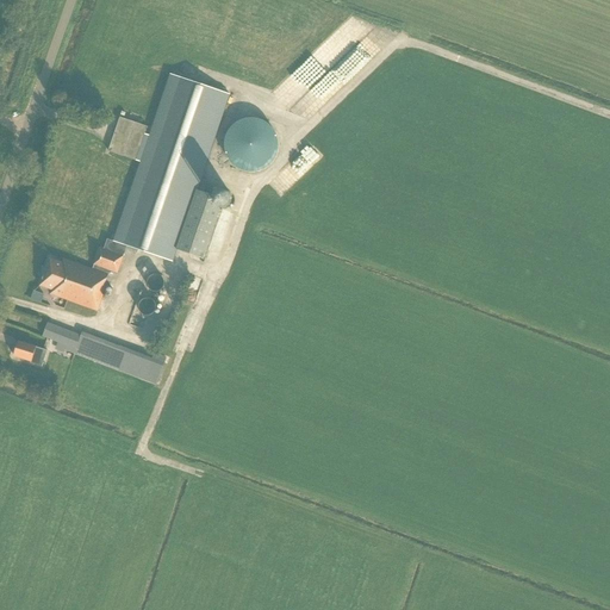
[(304,122),(379,50),(365,36),(356,43),(348,35),(346,37),(337,29),(279,85),(286,92),(284,93),(293,104),(285,112),(296,123),(300,118),(304,122)]
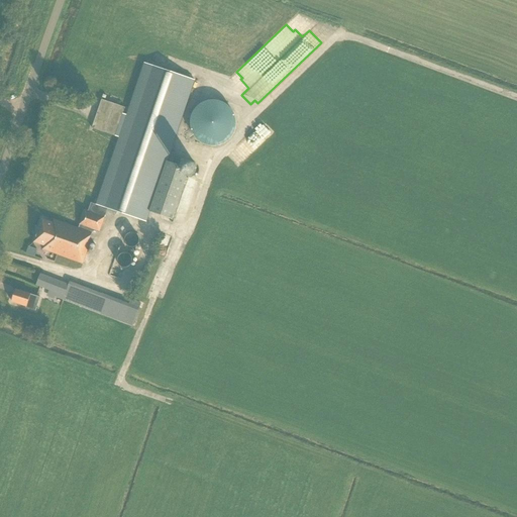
[(190,169),(167,162),(195,81),(146,64),(128,116),(123,114),(125,108),(102,100),(92,128),(115,136),(119,125),(124,127),(98,205),(98,206),(91,203),(88,211),(87,211),(85,210),(80,224),(79,228),(54,219),(53,223),(42,219),(34,242),(44,246),(42,249),(83,265),(90,242),(89,242),(93,229),(99,232),(105,218),(105,217),(108,209),(110,210),(146,222),(149,212),(173,220),(190,169)]
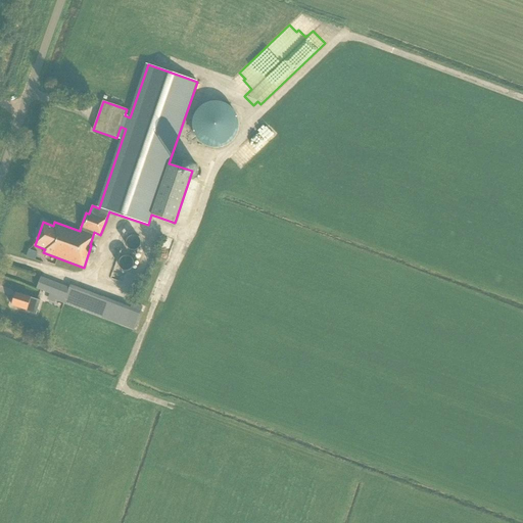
[(238,117),(236,114),(235,111),(233,108),(230,106),(227,104),(224,103),(221,102),(217,101),(214,101),(210,102),(206,103),(203,104),(200,106),(198,109),(196,111),(194,114),(193,119),(192,122),(192,125),(192,129),(193,132),(195,135),(196,138),(198,141),(201,143),(204,145),(207,146),(210,147),(215,148),(218,148),(221,147),(225,146),(228,145),(230,143),(233,140),(235,138),(237,135),(238,131),(239,128),(239,125),(239,121),(238,117)]
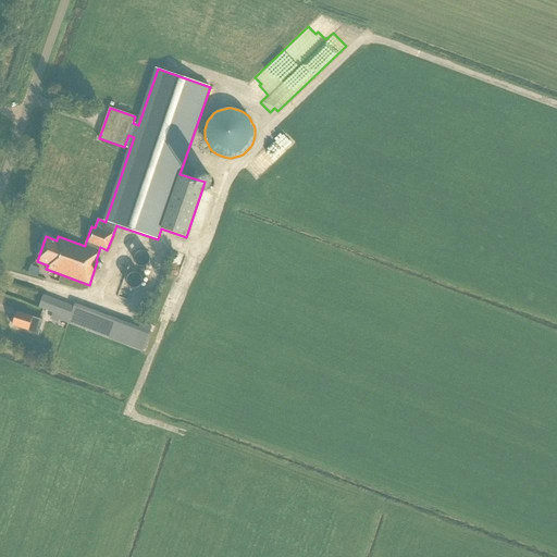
[(210,206),(213,196),(202,192),(198,201),(210,206)]
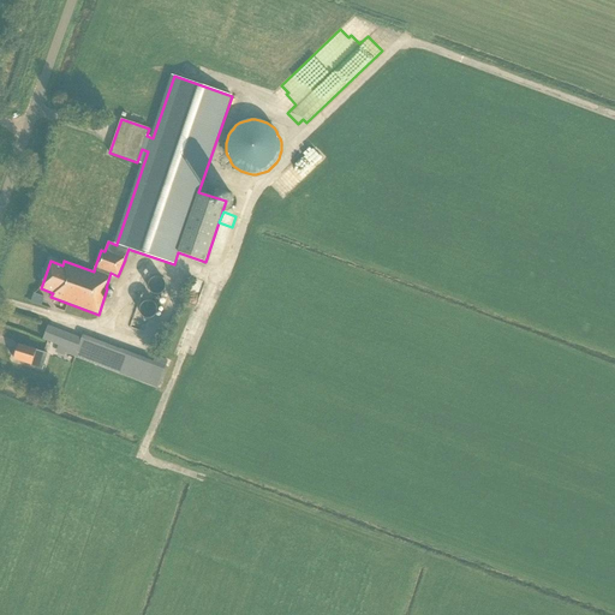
[(123,318),(135,321),(137,304),(126,303),(123,318)]
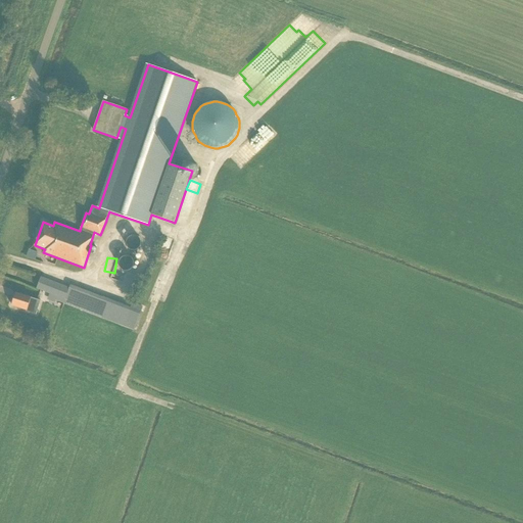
[(132,328),(139,310),(68,284),(65,290),(60,288),(62,283),(39,275),(35,286),(48,291),(47,296),(132,328)]
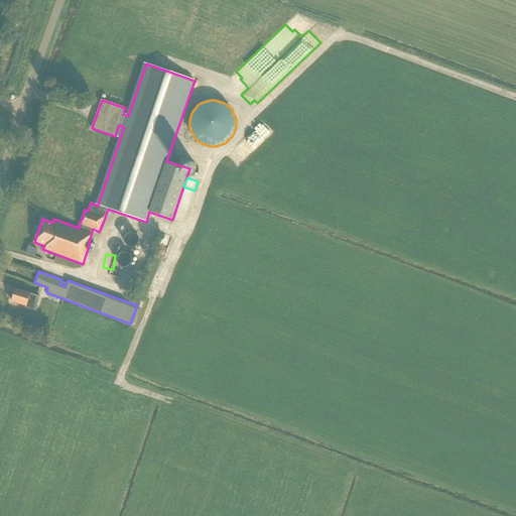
[(35,310),(37,304),(40,296),(16,289),(12,301),(26,306),(25,307),(35,310)]
